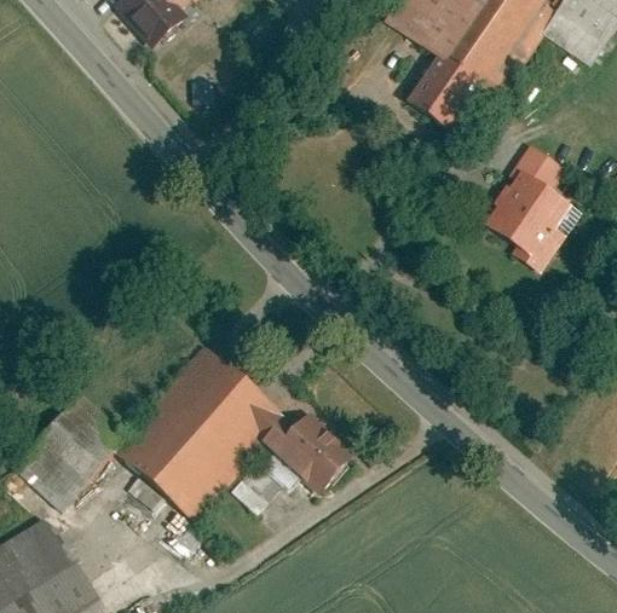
[(117,0),(113,5),(156,50),(191,16),(183,7),(190,0),(194,0),(196,3),(199,0),(117,0)]
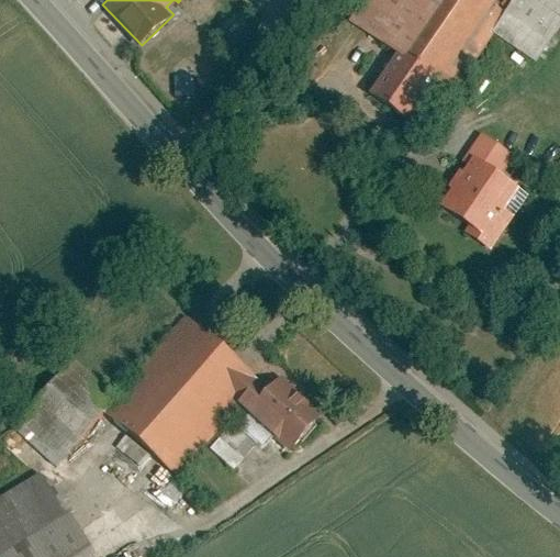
[(396,53),(369,91),(409,119),(437,78),(454,89),(495,30),(537,58),(559,25),(559,0),(360,0),(348,19),(396,53)]
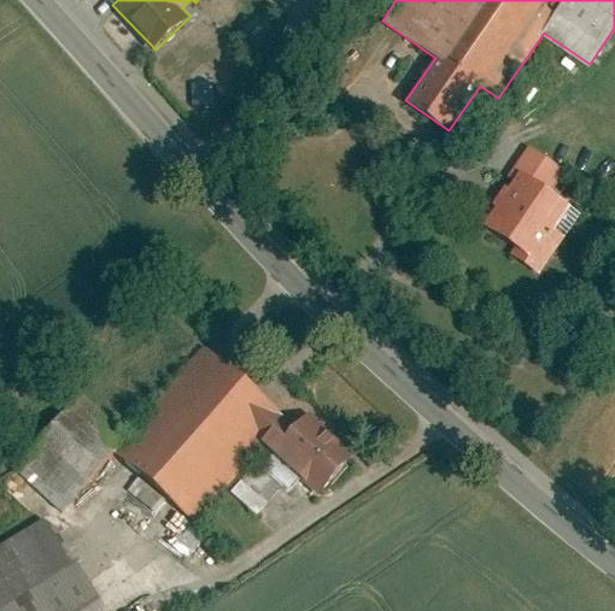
[(495,206),(482,223),(514,245),(509,252),(540,274),(583,211),(551,189),(562,174),(556,170),(560,165),(529,144),(508,174),(514,178),(509,186),(505,183),(491,204),(495,206)]
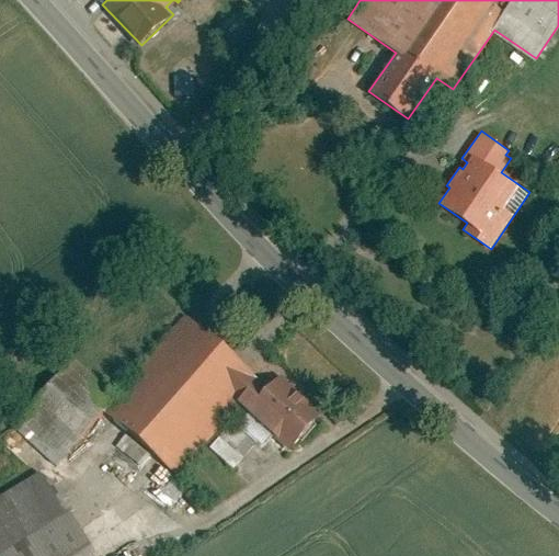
[(14,427),(56,463),(103,410),(177,475),(237,406),(288,451),(323,411),(278,372),(266,386),(185,314),(114,393),(76,359),(14,427)]
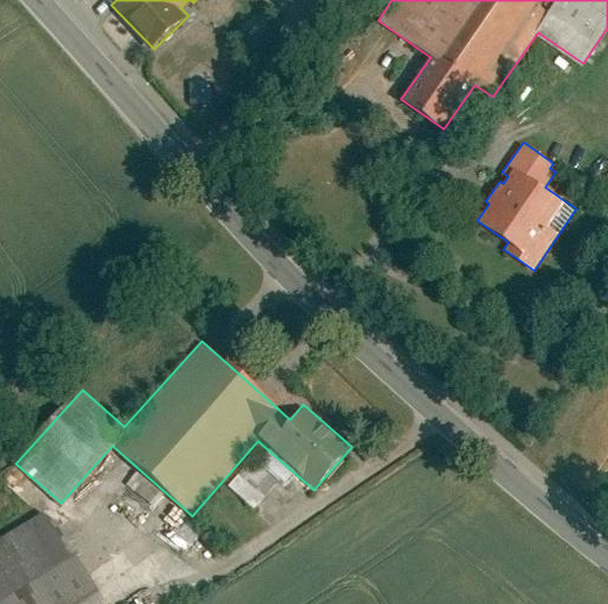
[(105,603),(47,508),(0,535),(0,603),(105,603)]
